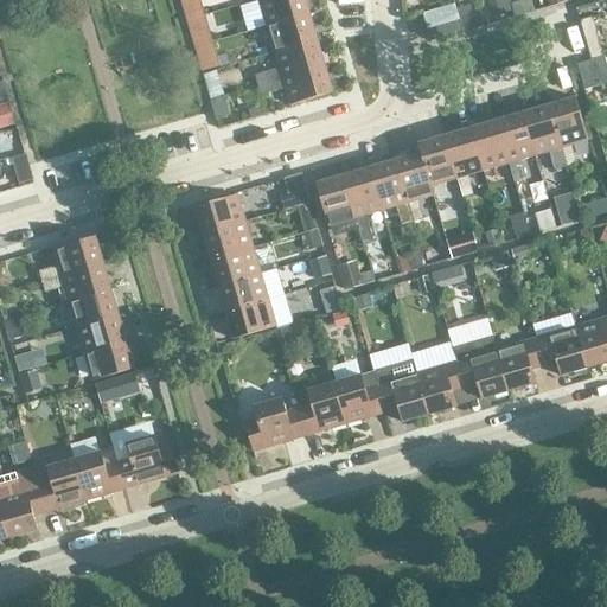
[(180,0),(187,23),(203,18),(197,0),(180,0)]
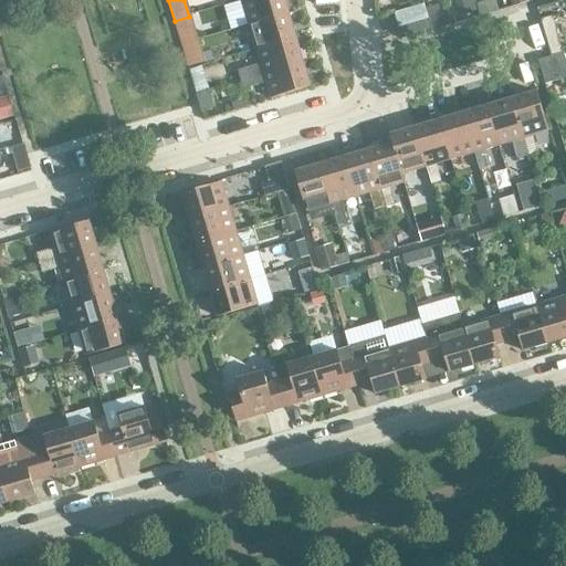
[(245,0),(242,1),(245,16),(249,25),(287,13),(283,0),(245,0)]
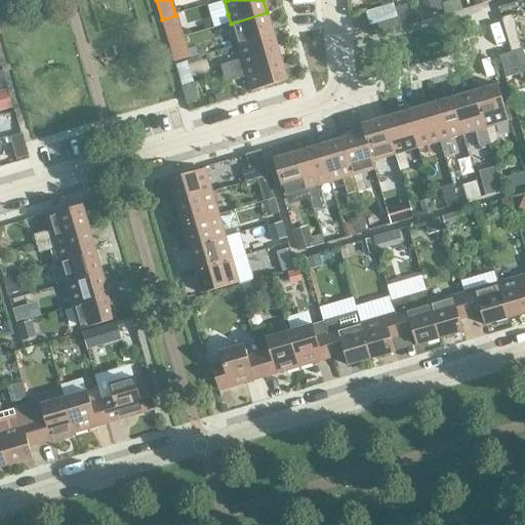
[(364,13),(368,26),(371,37),(399,29),(392,5),(364,13)]
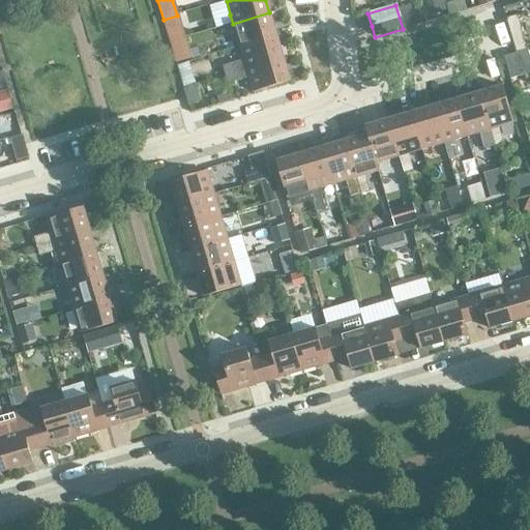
[(233,24),(236,33),(240,47),(276,35),(269,12),(233,24)]
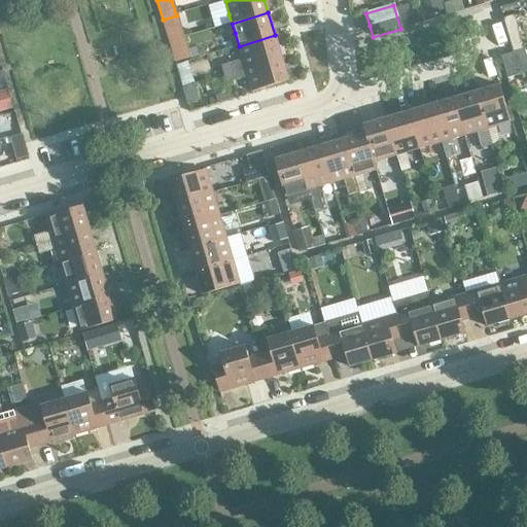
[(397,18),(400,29),(415,25),(412,12),(397,18)]
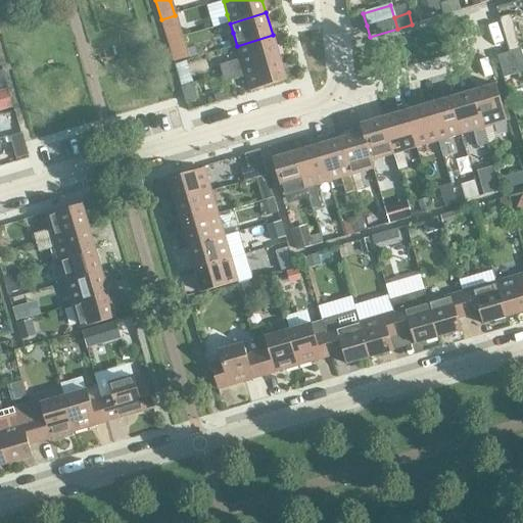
[(161,19),(168,42),(182,38),(175,15),(161,19)]
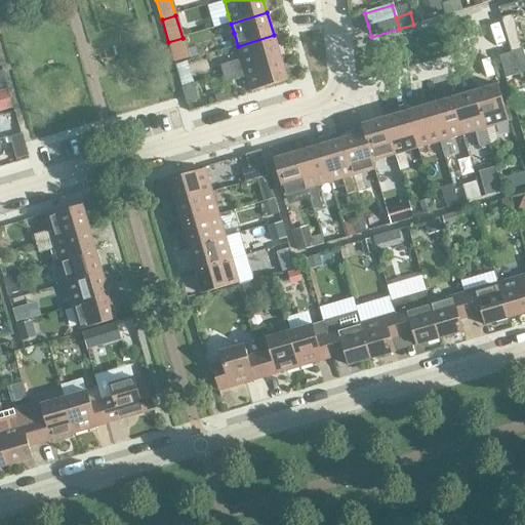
[(522,50),(512,15),(500,18),(511,53),(522,50)]
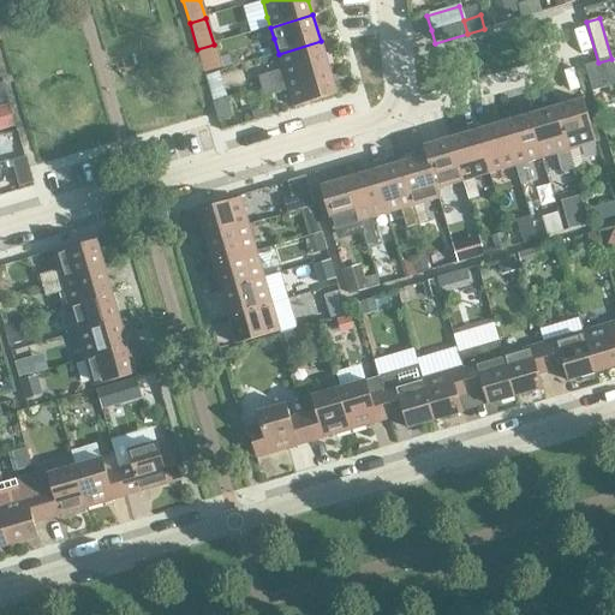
[(279,54),(282,70),(286,81),(328,67),(321,41),(279,54)]
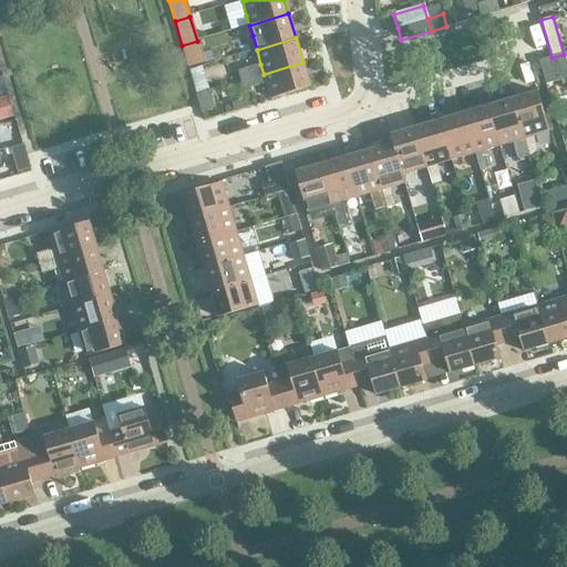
[(182,45),(188,69),(204,64),(197,41),(182,45)]
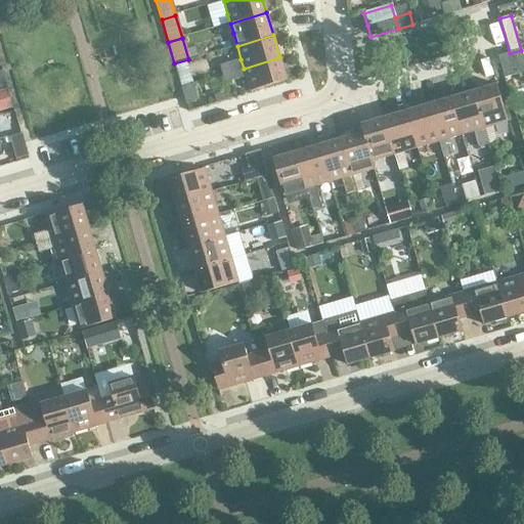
[(497,56),(505,79),(516,76),(510,53),(497,56)]
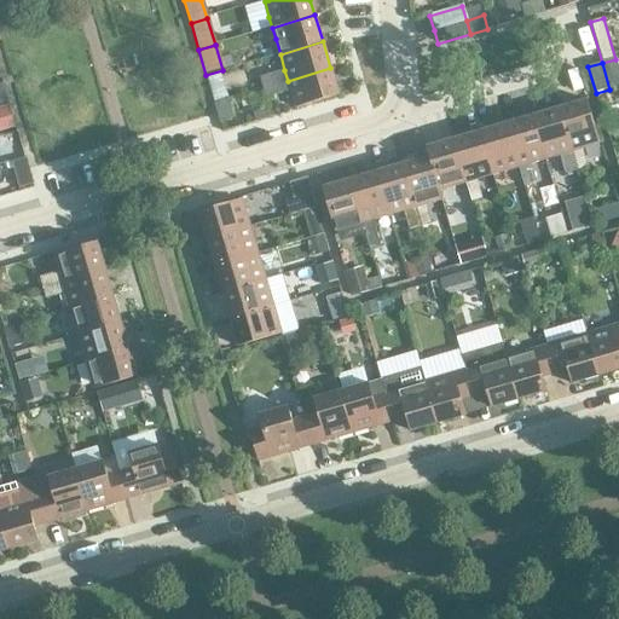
[(330,68),(288,81),(296,108),(339,96),(330,68)]
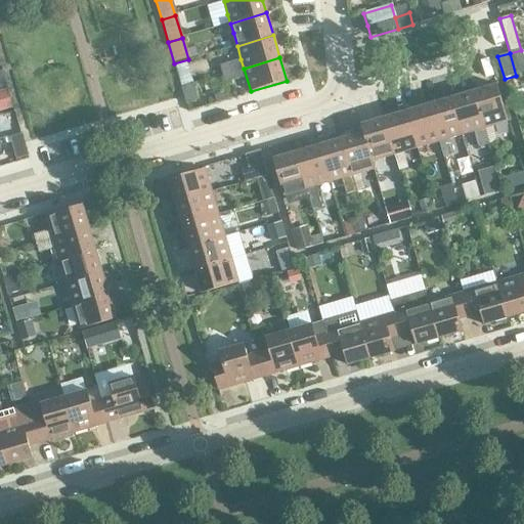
[(238,70),(235,60),(219,66),(222,75),(238,70)]
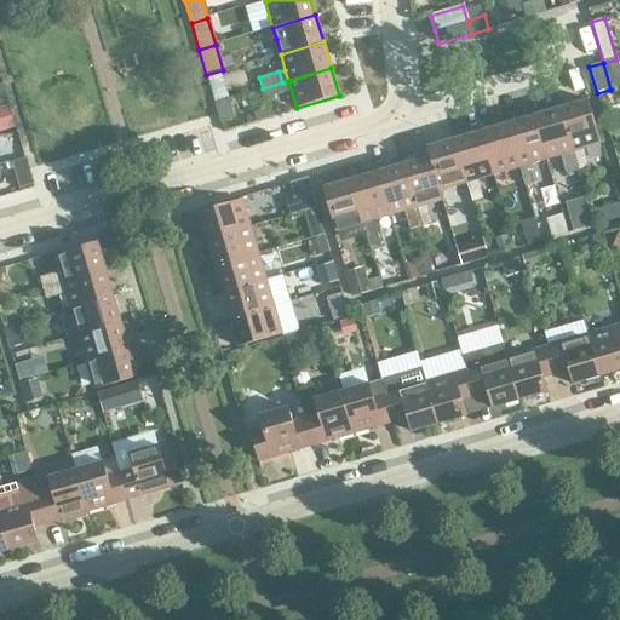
[(573,151),(583,149),(600,144),(587,101),(560,109),(573,151)]
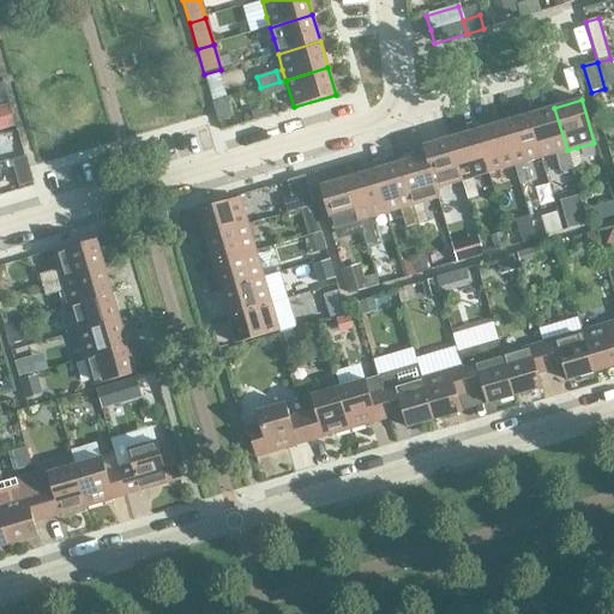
[(0,131),(14,127),(8,106),(0,107),(0,131)]
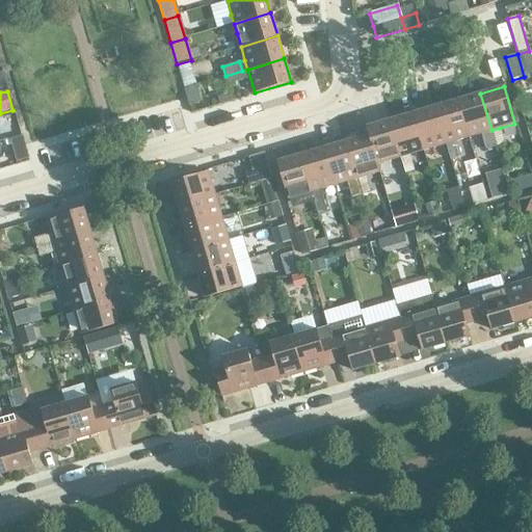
[(491,130),(480,94),(457,100),(469,137),(491,130)]
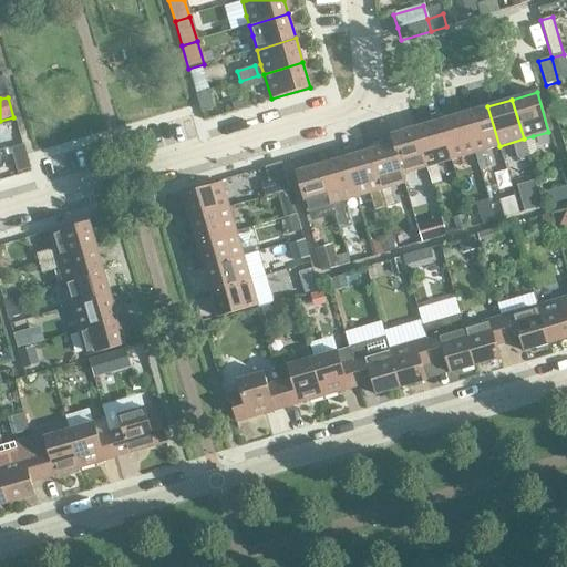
[(500,146),(487,106),(463,114),(475,153),(500,146)]
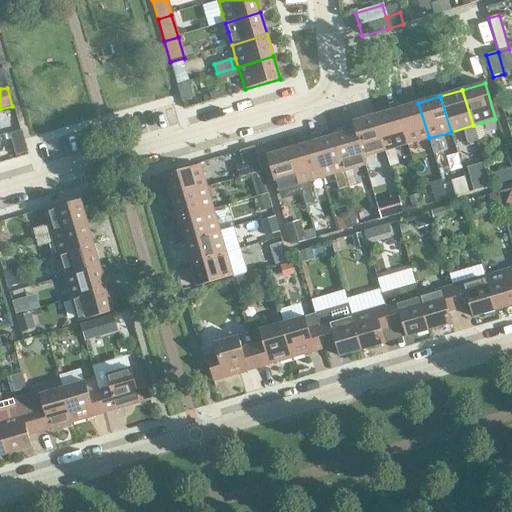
[(397,109),(407,145),(429,138),(418,103),(397,109)]
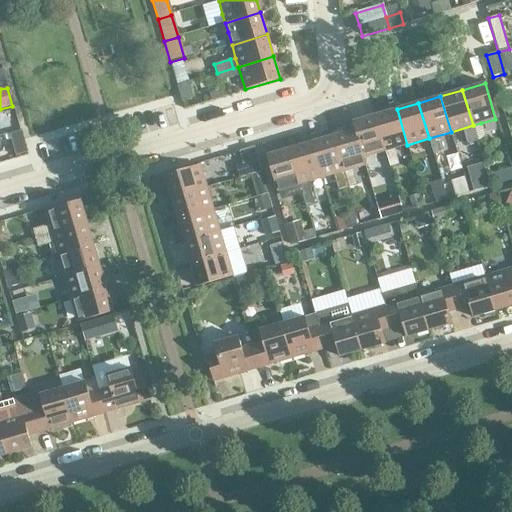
[(385,151),(394,149),(407,145),(397,109),(375,116),(385,151)]
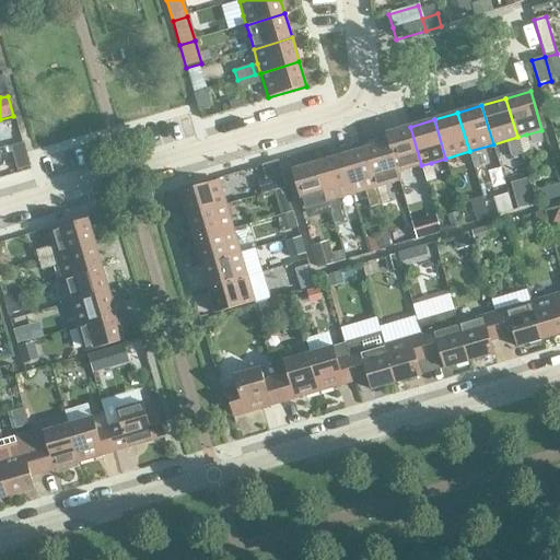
[(421,165),(410,127),(385,135),(387,142),(388,142),(397,173),(398,172),(421,165)]
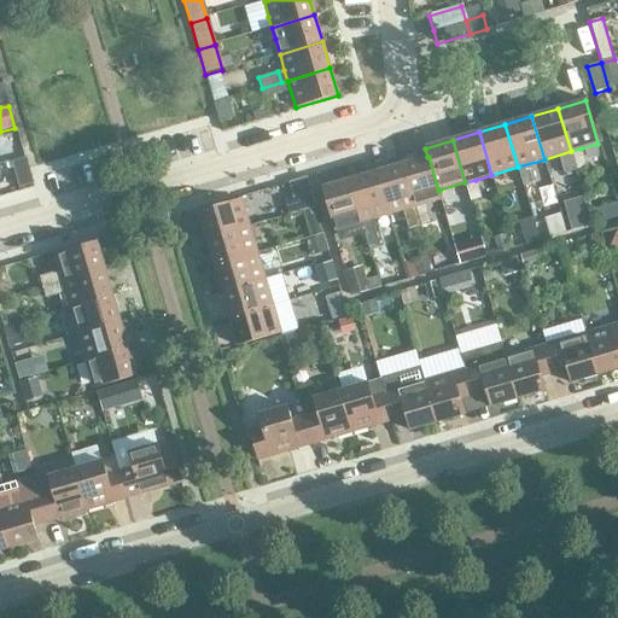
[(402,164),(414,208),(442,199),(439,190),(438,191),(429,157),(427,157),(402,164)]
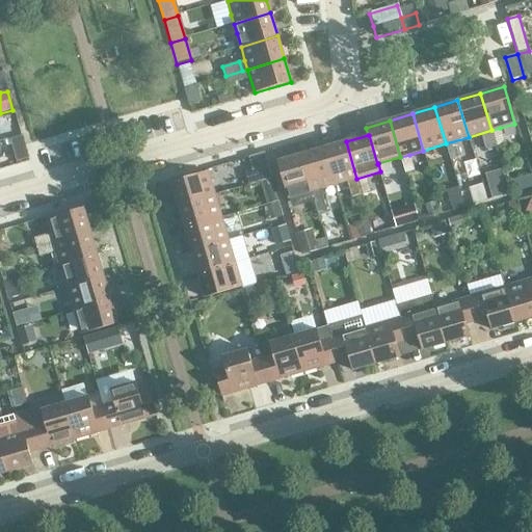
[(494,137),(496,147),(505,144),(502,135),(494,137)]
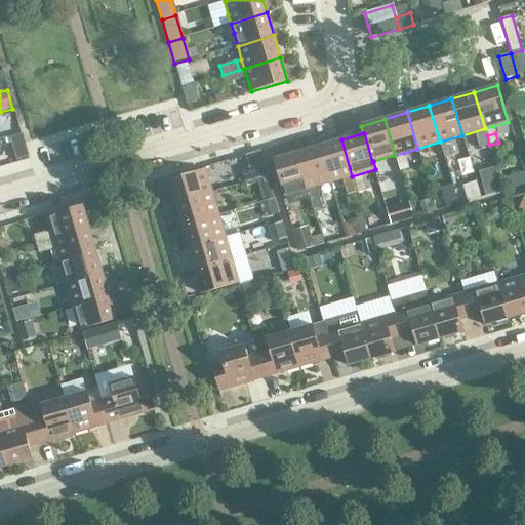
[(487,135),(478,138),(480,148),(489,145),(487,135)]
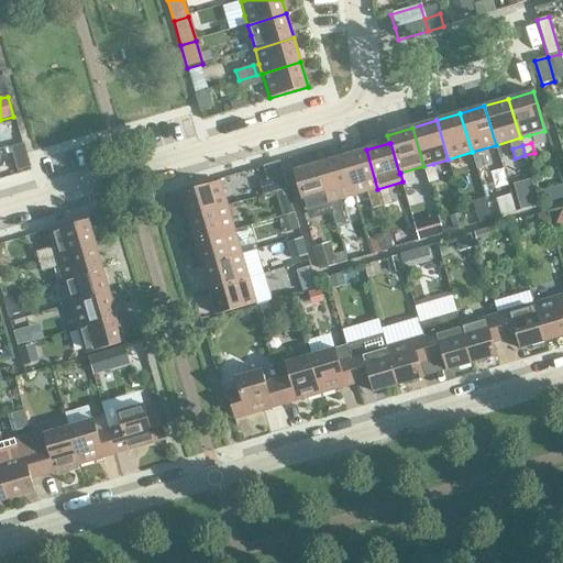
[(377,189),(366,150),(342,157),(353,196),(377,189)]
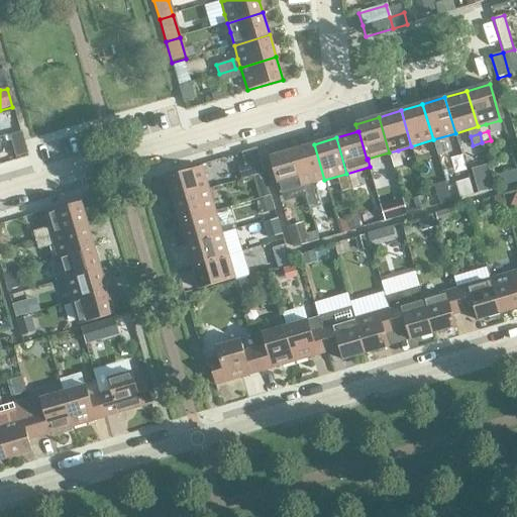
[(314,144),(292,150),(302,187),(324,180),(314,144)]
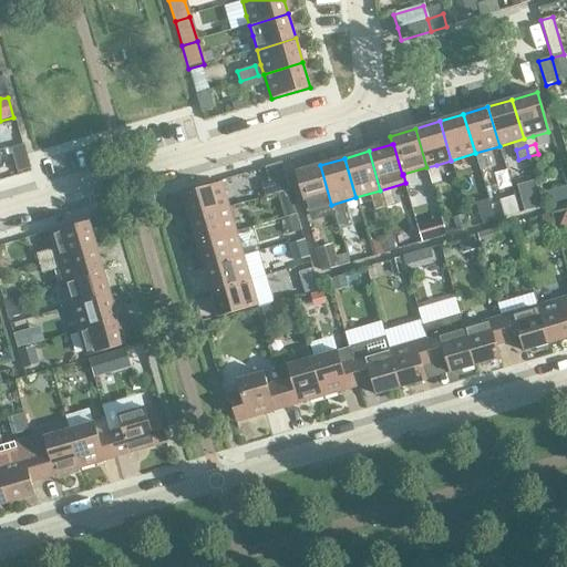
[(477,161),(480,171),(490,168),(487,158),(477,161)]
